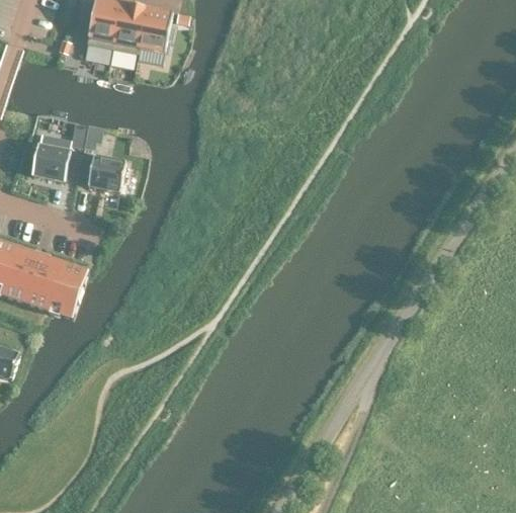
[(93,0),(85,41),(111,47),(120,1),(115,0),(93,0)]
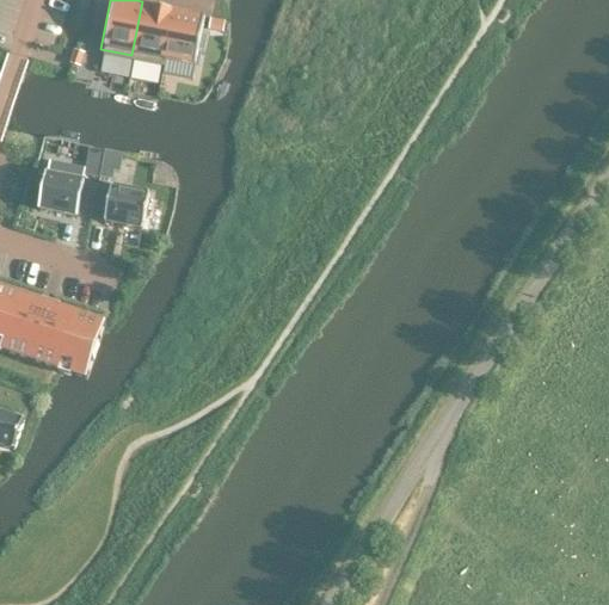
[(142,1),(131,55),(161,61),(164,54),(162,54),(171,7),(171,6),(149,2),(142,1)]
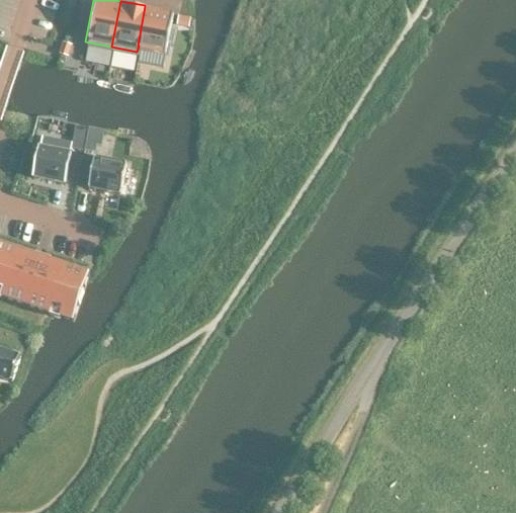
[(145,6),(138,46),(139,46),(163,51),(166,38),(171,39),(174,24),(169,23),(171,11),(145,6)]
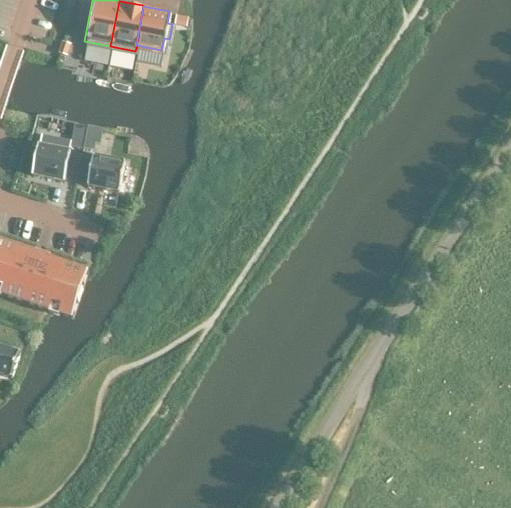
[(172,20),(184,22),(186,14),(174,12),(172,20)]
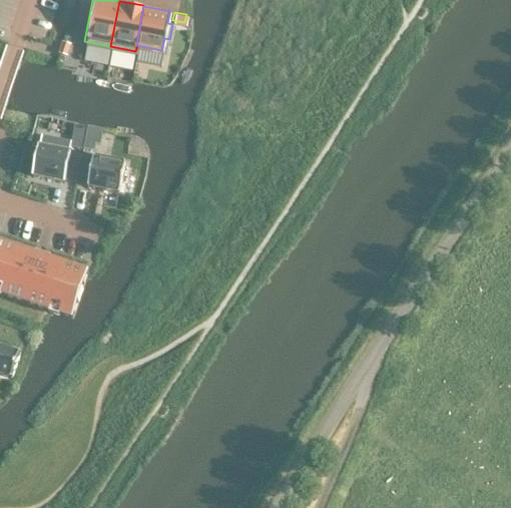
[(60,37),(57,49),(64,51),(68,40),(60,37)]
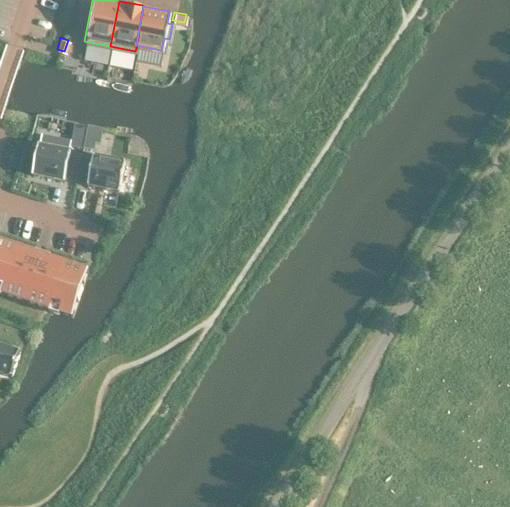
[(35,147),(30,171),(62,177),(63,175),(74,178),(79,151),(68,149),(68,147),(67,147),(69,137),(40,131),(38,141),(36,141),(35,147)]
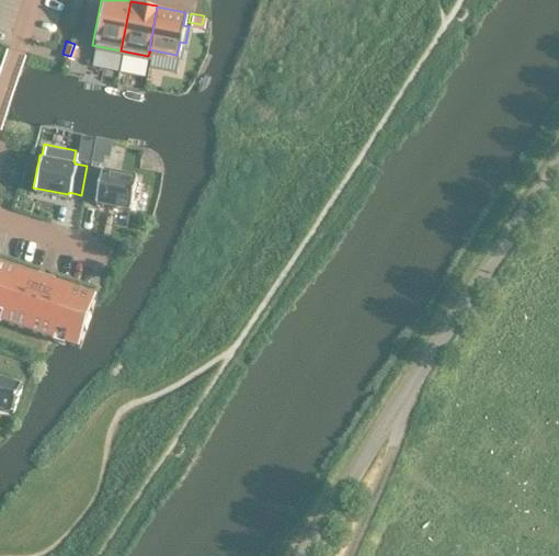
[(87,166),(81,195),(94,197),(93,200),(94,200),(95,200),(127,206),(128,206),(135,173),(134,172),(134,173),(101,167),(102,167),(100,166),(100,169),(87,166)]
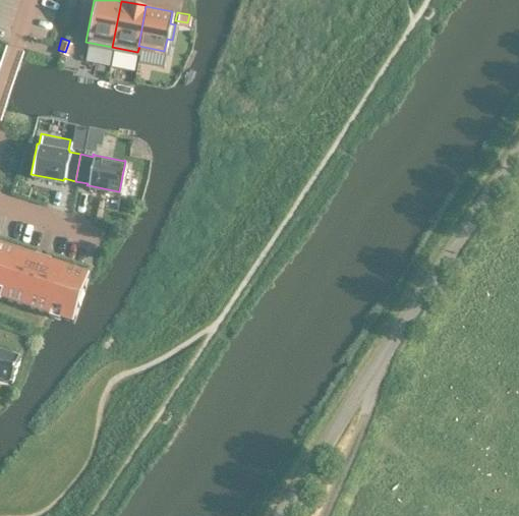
[(88,272),(0,242),(0,286),(3,287),(1,293),(0,293),(0,295),(48,311),(49,309),(48,309),(51,302),(62,306),(60,313),(59,313),(59,316),(72,320),(88,272)]
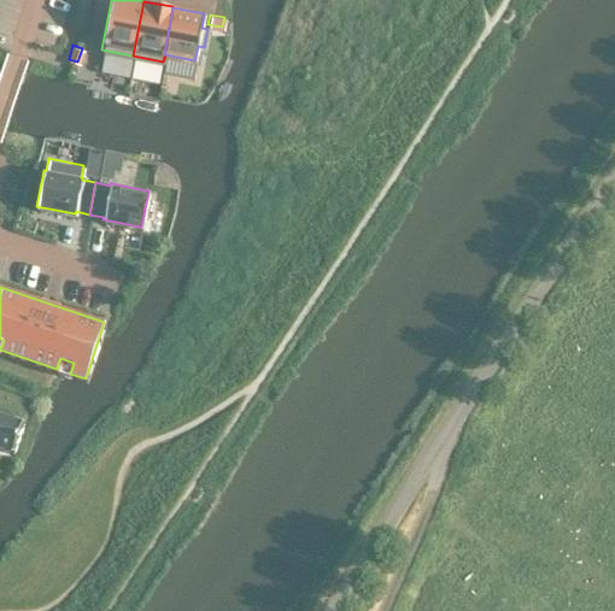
[(0,446),(10,450),(12,451),(22,419),(21,419),(0,412),(0,446)]
